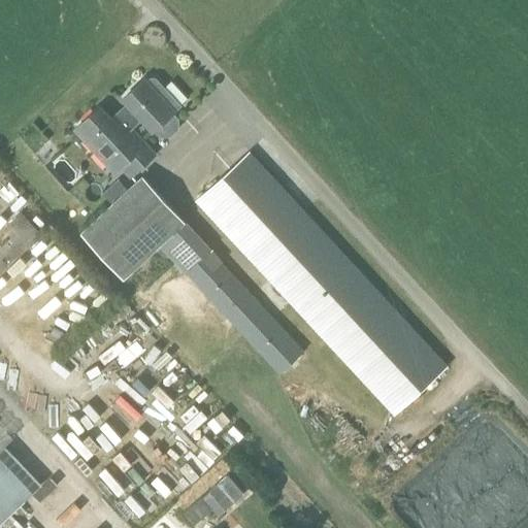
[(152,131),(173,110),(143,78),(122,99),(127,104),(110,119),(99,107),(75,129),(116,172),(122,166),(131,175),(154,154),(128,126),(131,123),(133,125),(140,119),(152,131)]
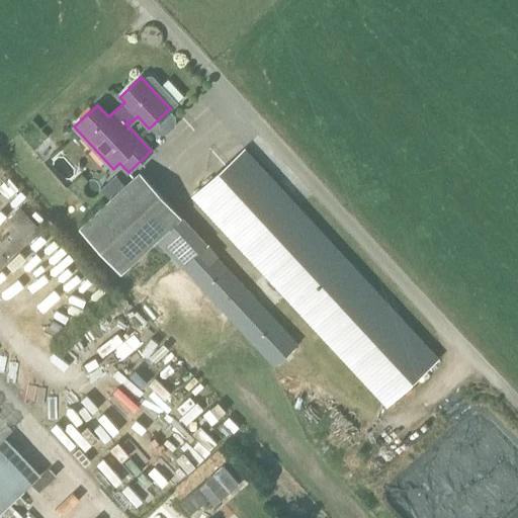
[(386,406),(440,358),(245,149),(192,197),(386,406)]
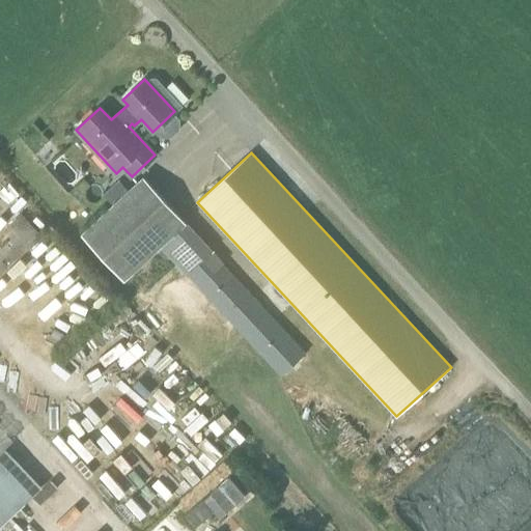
[(123,280),(160,246),(280,374),(305,352),(141,177),(81,234),(123,280)]
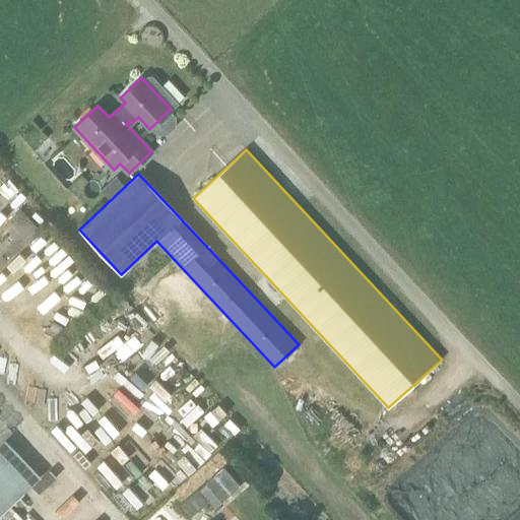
[(0,268),(0,269),(42,232),(19,207),(6,221),(13,230),(0,242),(0,268)]
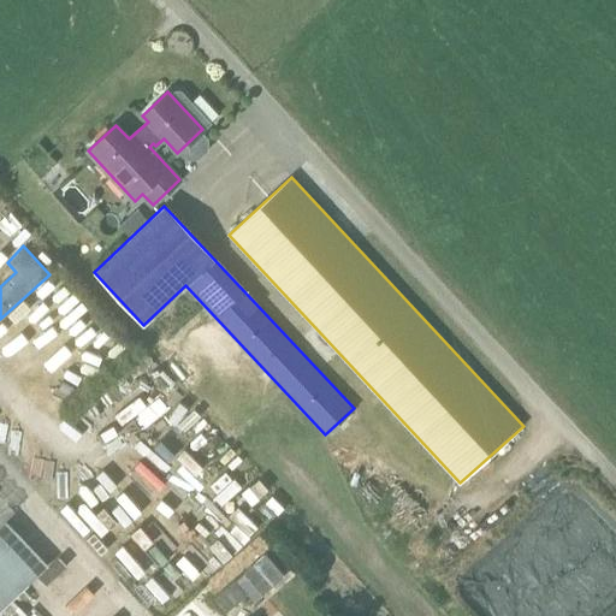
[(70,320),(83,309),(69,294),(57,304),(70,320)]
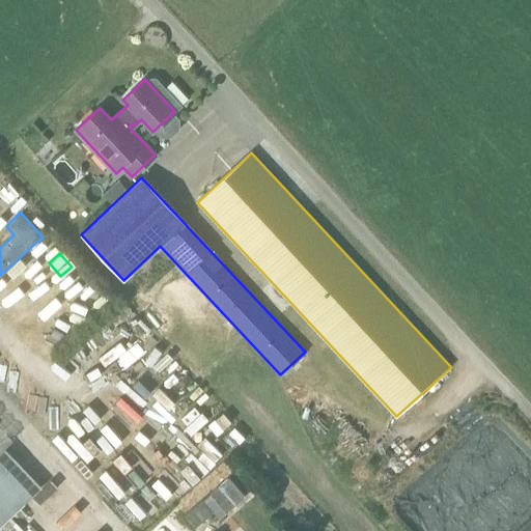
[(66,284),(73,295),(86,287),(80,277),(66,284)]
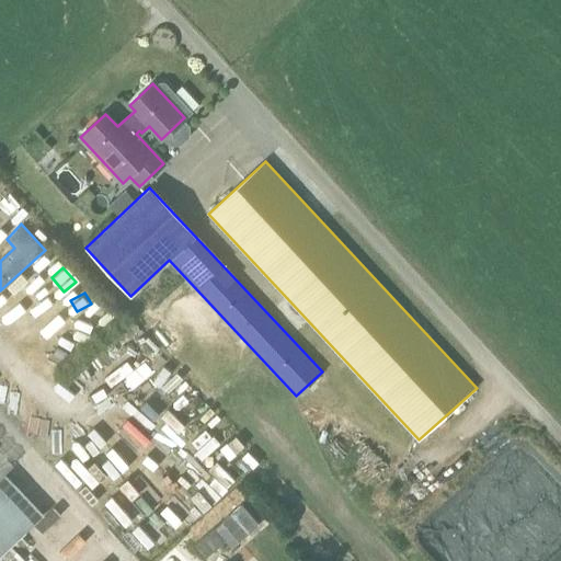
[(0,300),(0,315),(4,320),(12,312),(0,300)]
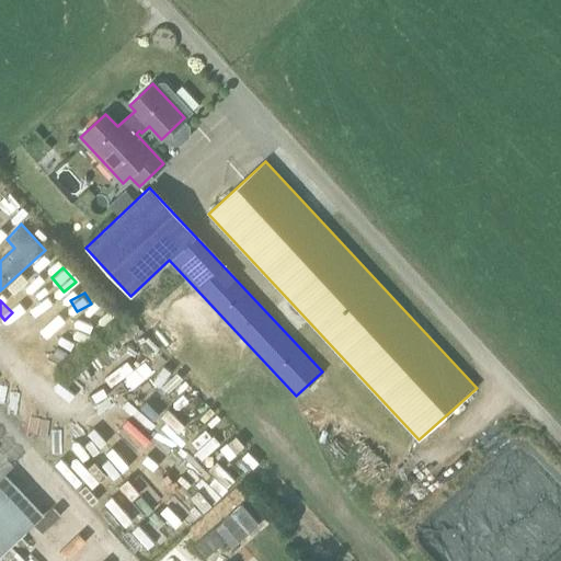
[(127,320),(118,327),(132,345),(140,340),(127,320)]
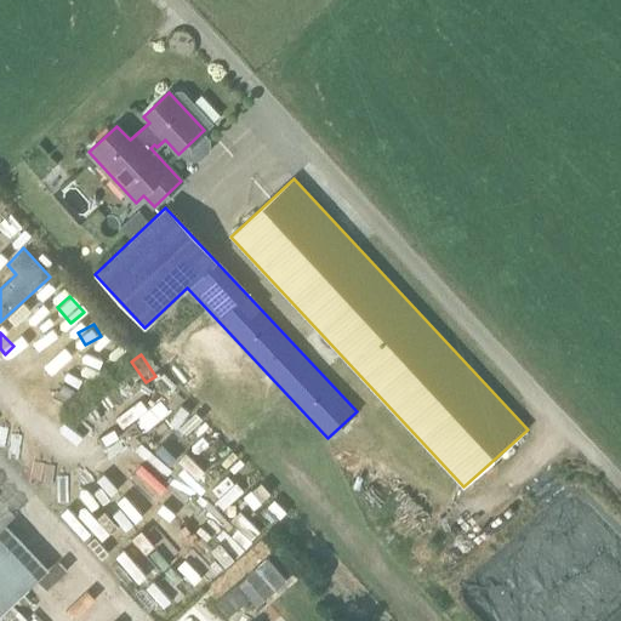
[(85,429),(137,396),(124,375),(72,410),(85,429)]
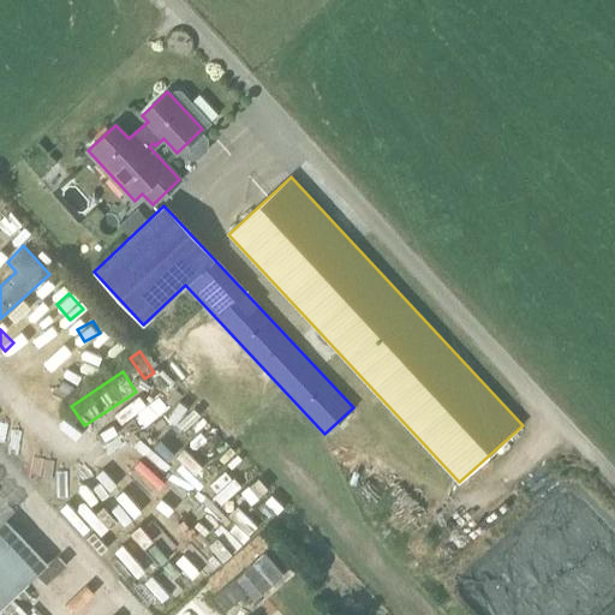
[(15,434),(28,412),(18,406),(5,428),(15,434)]
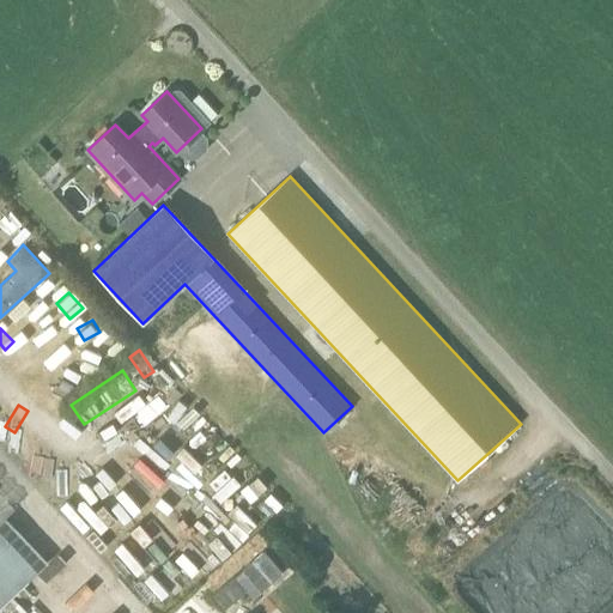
[(61,417),(73,431),(83,423),(72,410),(61,417)]
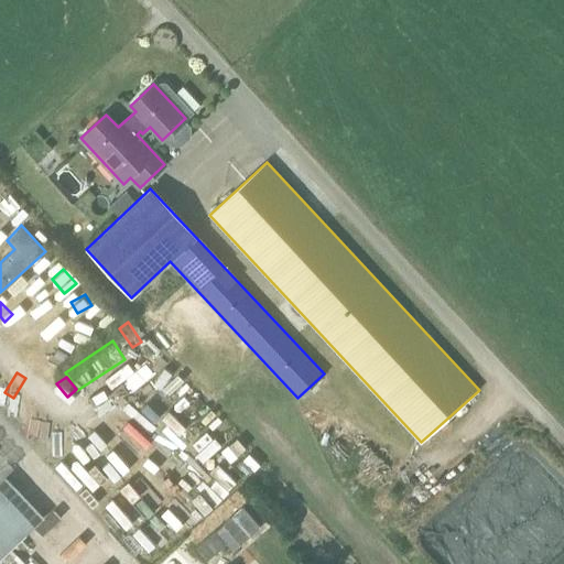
[(126,419),(128,407),(108,402),(106,414),(126,419)]
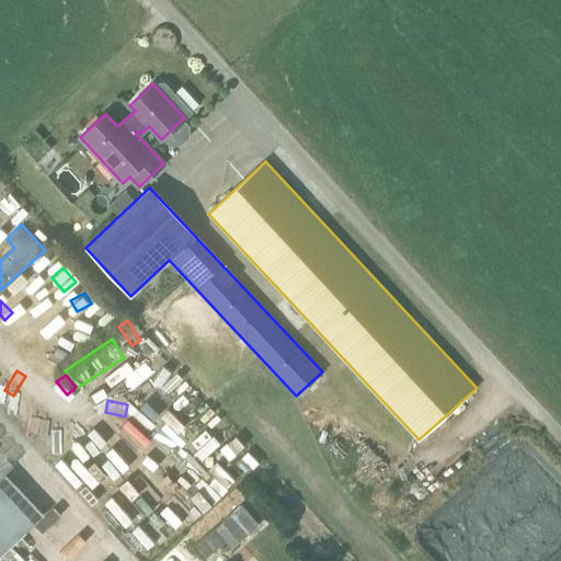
[(0,557),(45,516),(4,473),(14,465),(0,448),(0,557)]
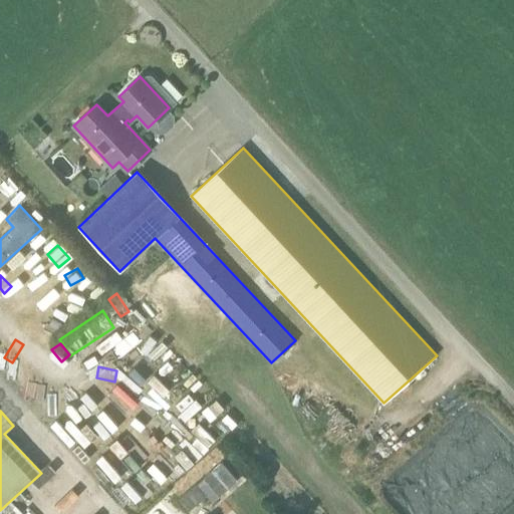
[(164,467),(169,456),(151,448),(157,437),(139,429),(129,450),(164,467)]
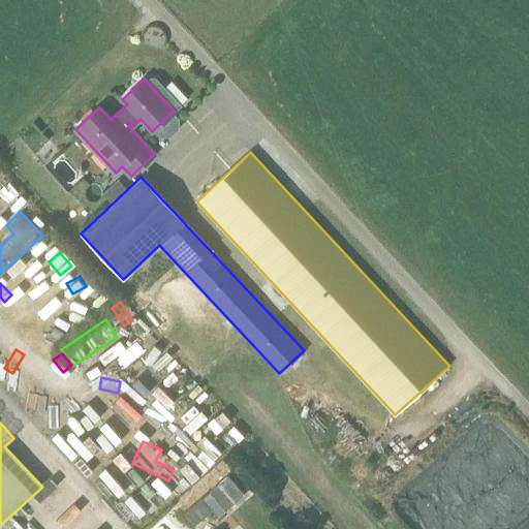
[(67,472),(79,480),(87,469),(75,461),(67,472)]
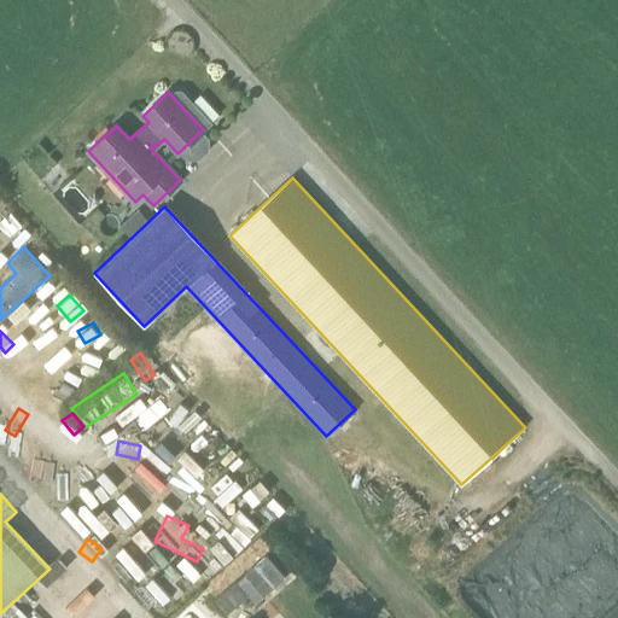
[(226,614),(248,595),(256,604),(285,577),(267,557),(214,601),(226,614)]
